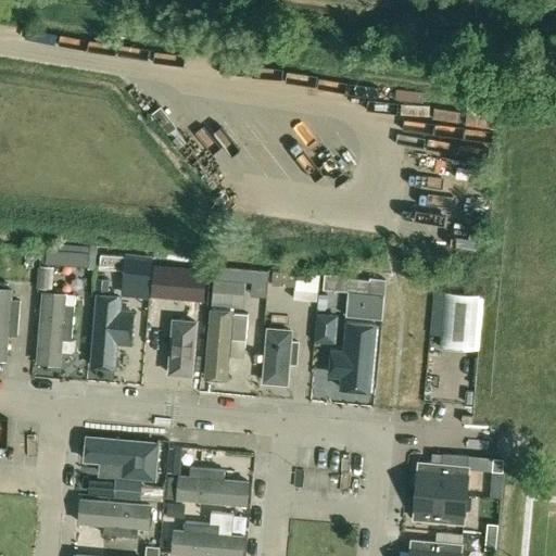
[(88,267),(90,254),(47,250),(46,264),(88,267)]
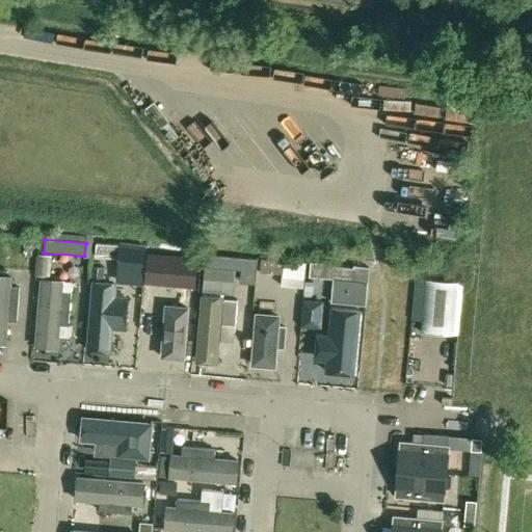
[(97,244),(96,257),(118,259),(120,246),(97,244)]
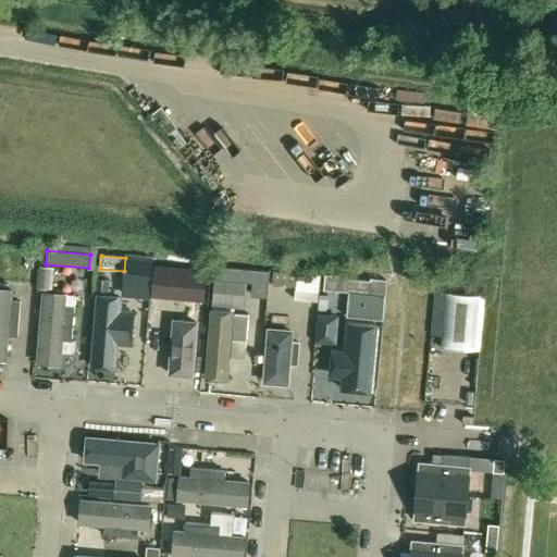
[(124,271),(123,283),(150,285),(152,260),(125,258),(124,271)]
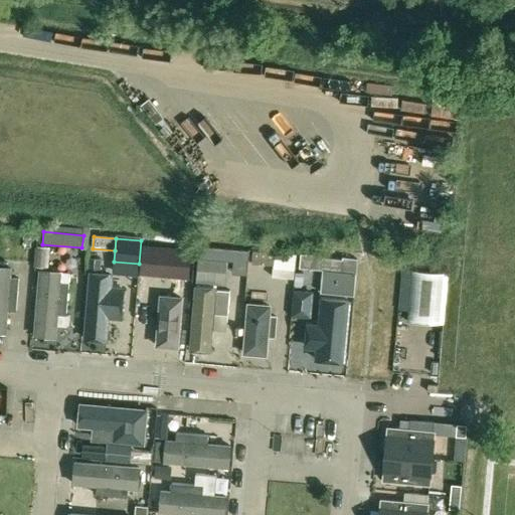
[(252,251),(251,264),(273,266),(273,277),(294,279),(296,255),(252,251)]
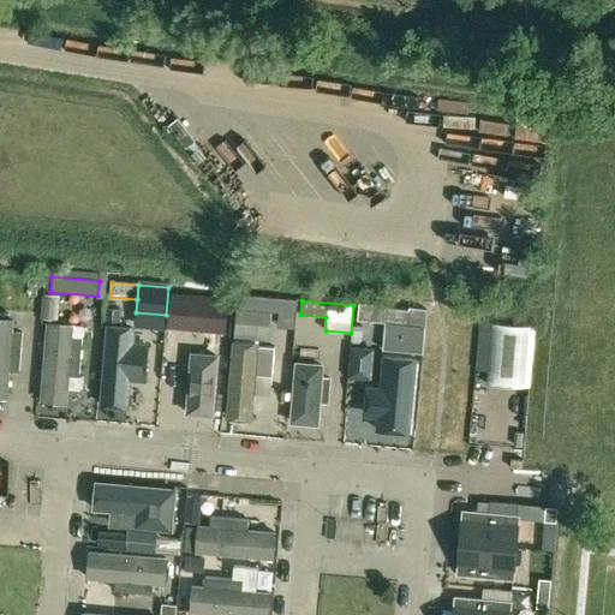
[(410,311),(408,311),(384,309),(384,308),(359,305),(358,320),(383,322),(384,322),(382,350),(423,353),(425,326),(427,310),(410,308),(410,309),(410,311)]
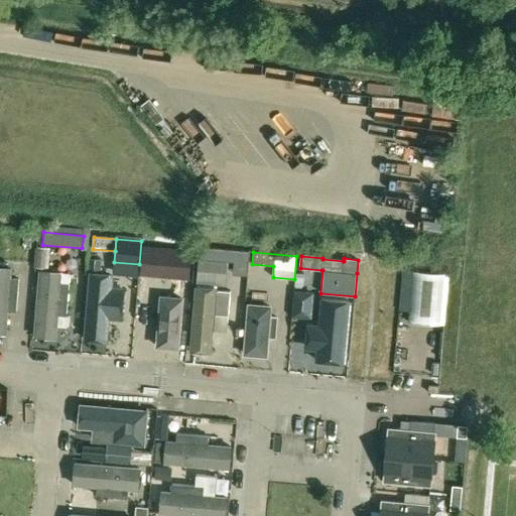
[(90,258),(89,272),(100,273),(101,259),(90,258)]
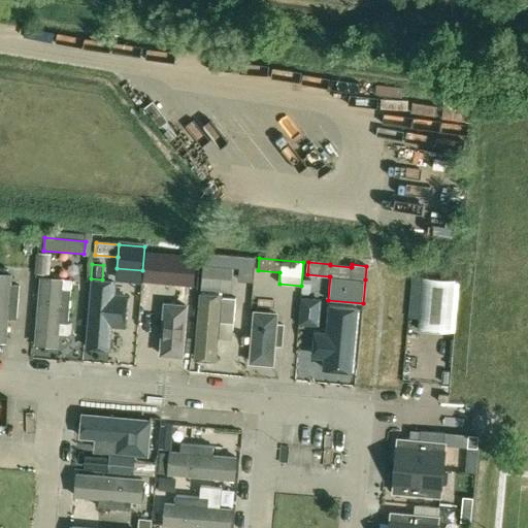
[(230,266),(203,264),(202,277),(233,281),(234,266),(230,266)]
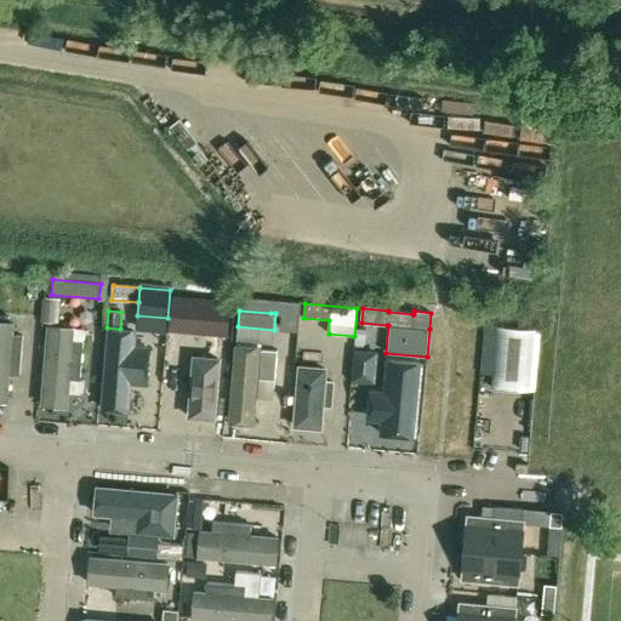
[(15,320),(0,318),(0,397),(9,398),(15,320)]
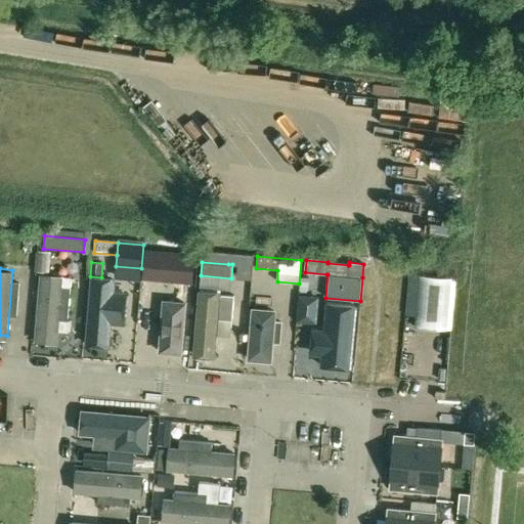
[(63,274),(41,272),(34,340),(57,343),(63,274)]
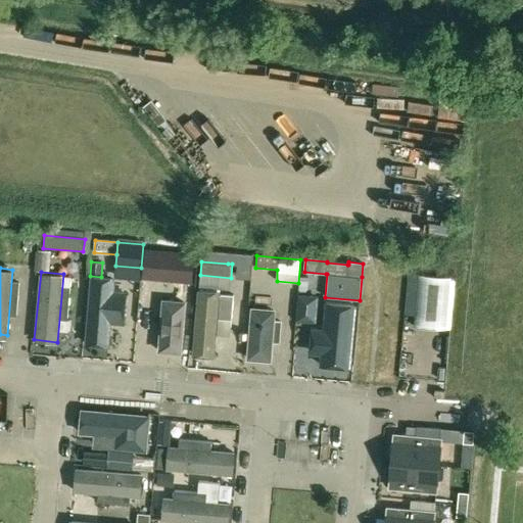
[(446,329),(450,278),(419,276),(414,327),(446,329)]
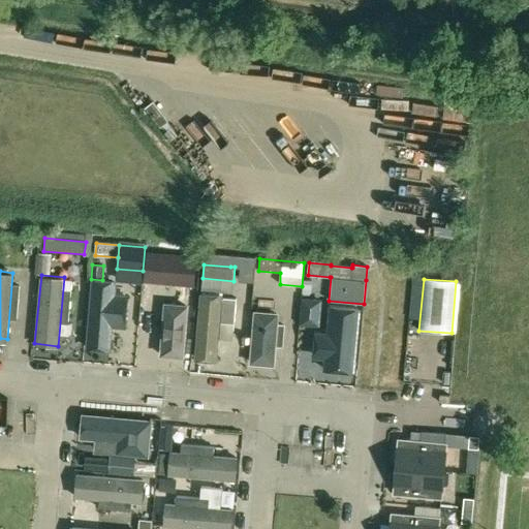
[(116,283),(93,281),(87,346),(110,348),(116,283)]
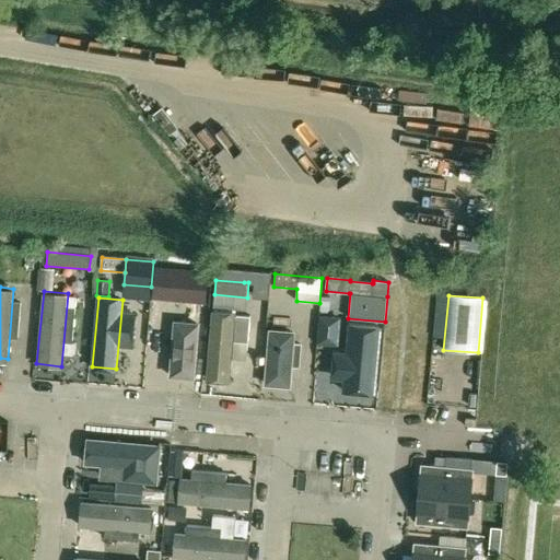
[(323,298),(322,310),(330,311),(331,298),(323,298)]
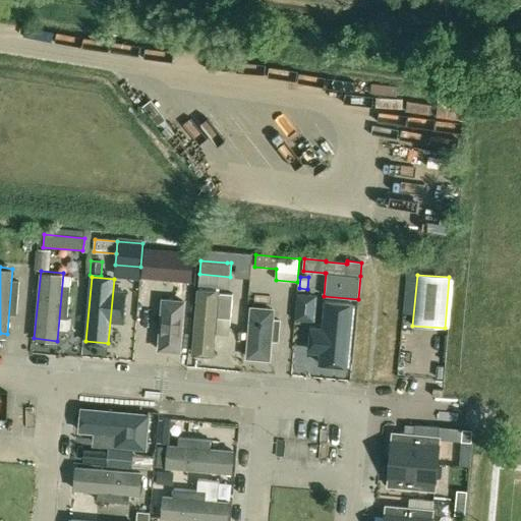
[(220,288),(198,286),(192,351),(215,353),(220,288)]
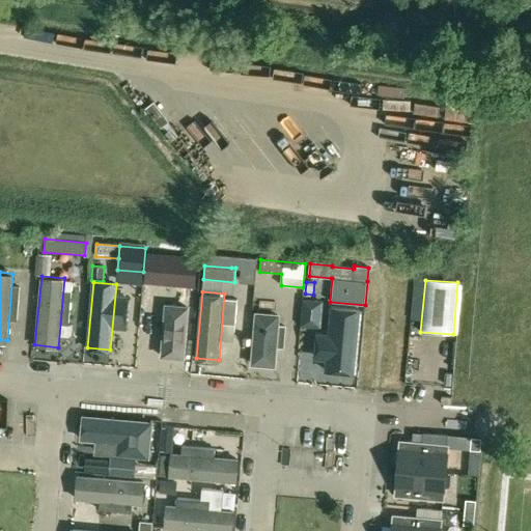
[(189,302),(165,301),(161,354),(185,356),(189,302)]
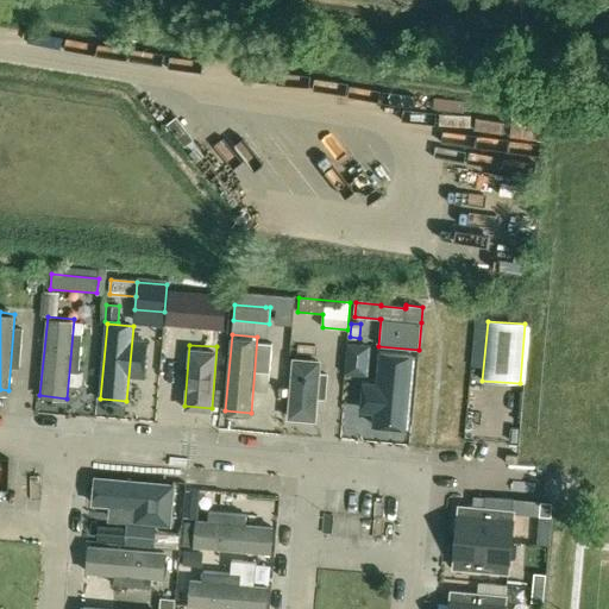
[(416,353),(380,350),(372,426),(409,429),(416,353)]
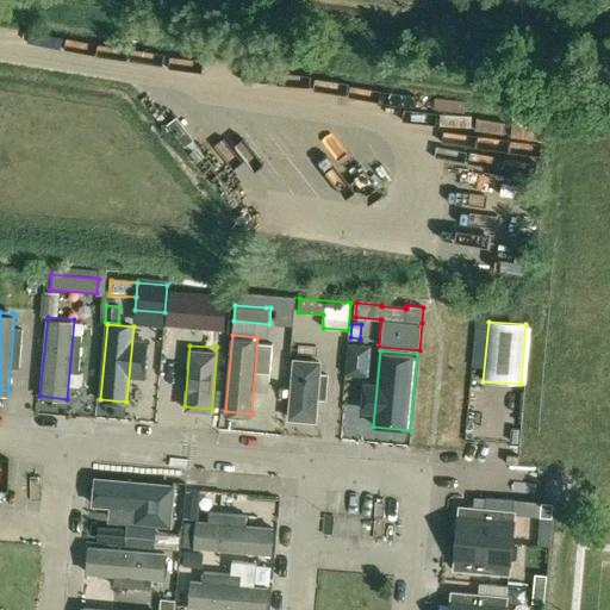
[(322,358),(294,355),(290,416),(316,418),(322,358)]
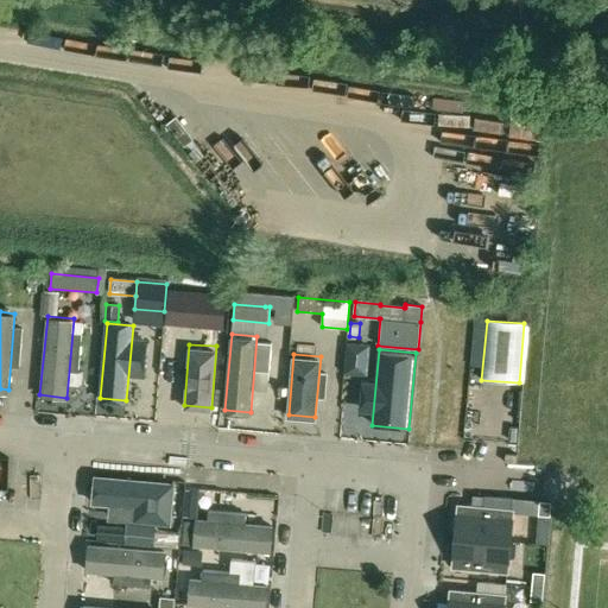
[(107,517),(171,523),(175,485),(94,476),(92,501),(108,502),(107,517)]
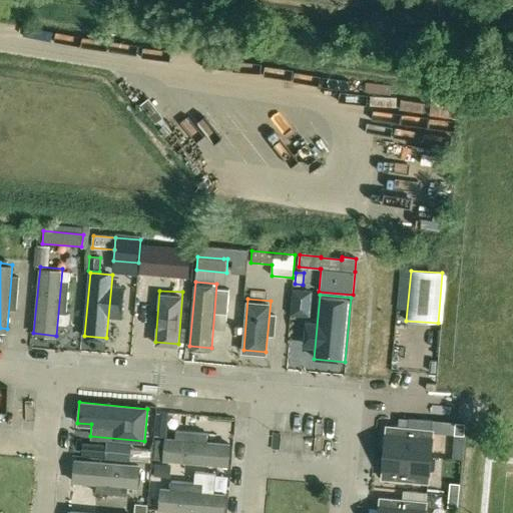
[(387,427),(385,453),(431,457),(433,431),(431,431),(432,421),(408,419),(407,428),(387,427)]
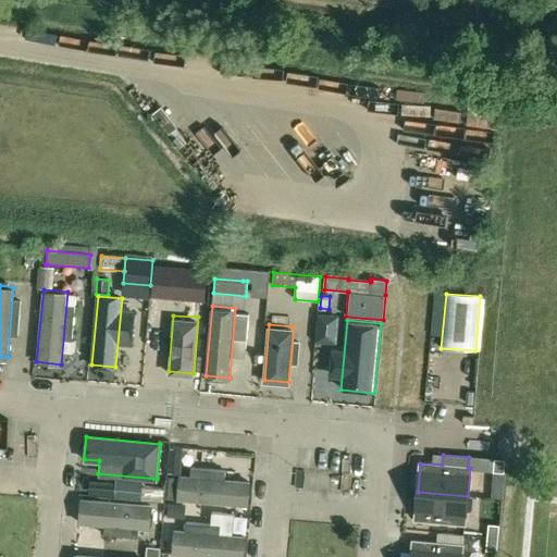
[(495,459),(493,472),(505,473),(506,460),(495,459)]
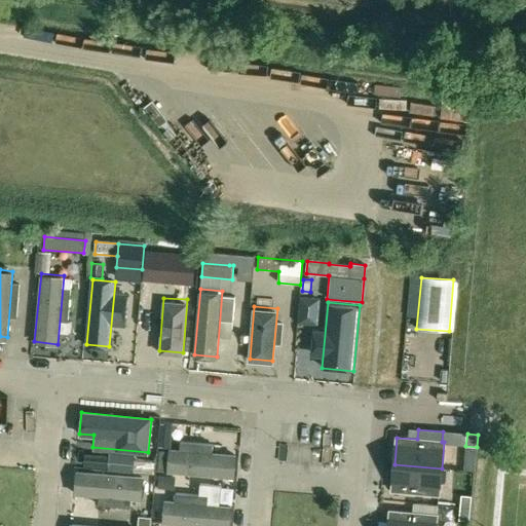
[(170,446),(167,471),(235,477),(237,451),(170,446)]
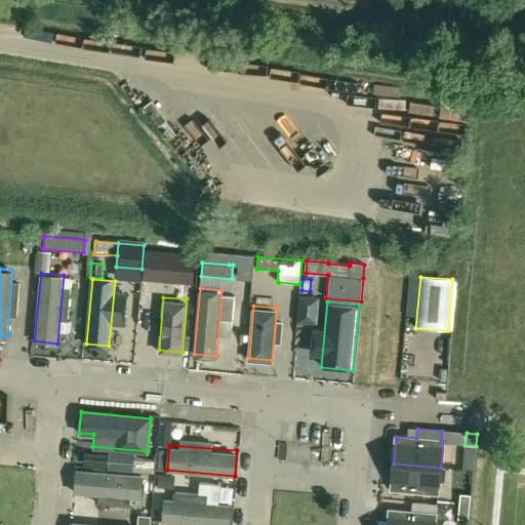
[(438,494),(441,468),(394,463),(391,490),(438,494)]
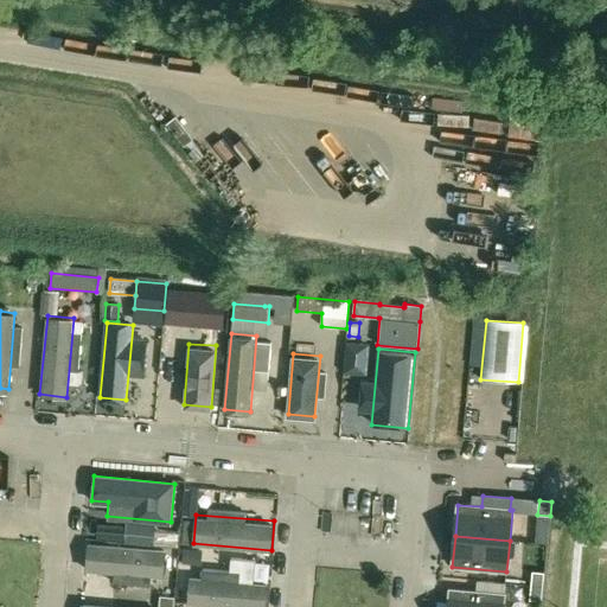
[(85,568),(161,575),(164,550),(88,543),(85,568)]
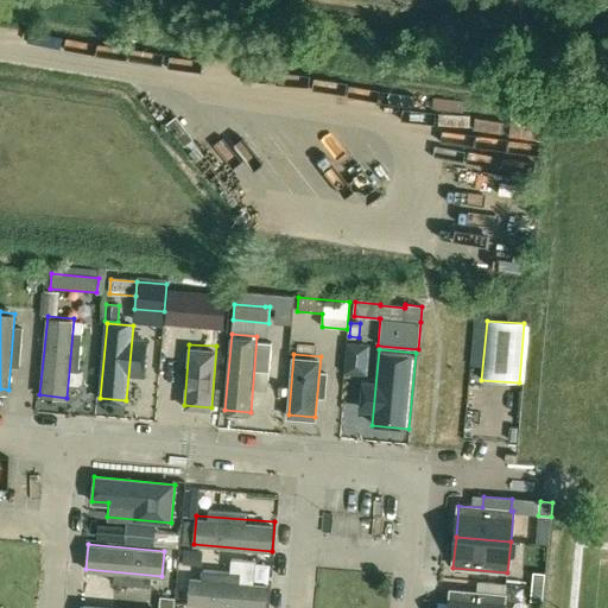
[(533,572),(532,587),(544,588),(545,574),(533,572)]
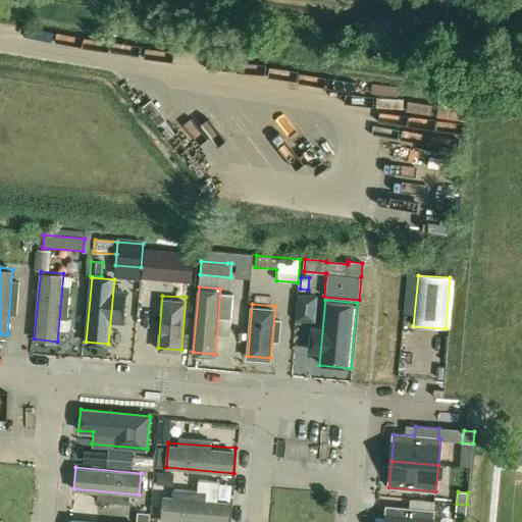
[(163,494),(161,518),(218,521),(227,521),(230,500),(163,494)]
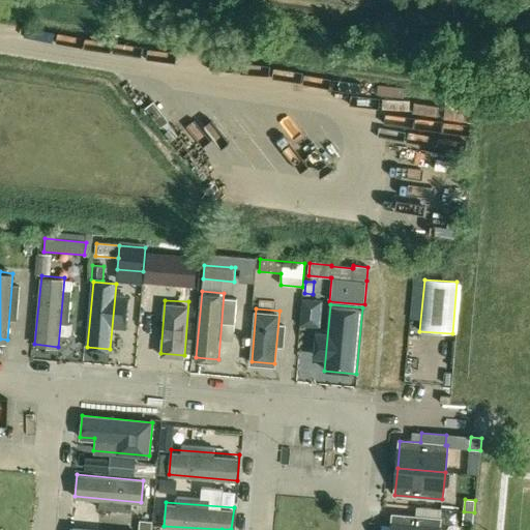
[(391,529),(439,529),(440,519),(441,509),(413,506),(412,517),(393,514),(391,529)]
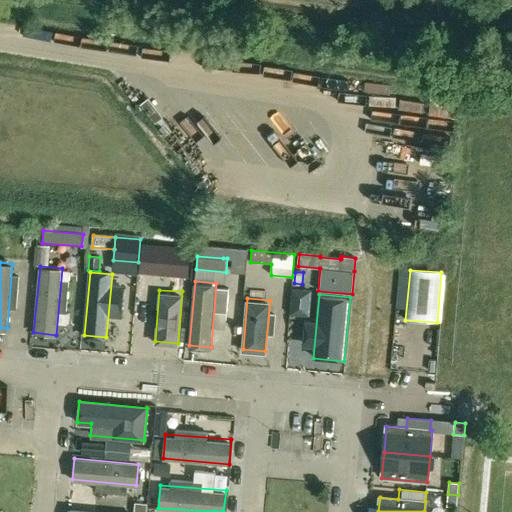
[(458,495),(448,494),(447,506),(457,507),(458,495)]
